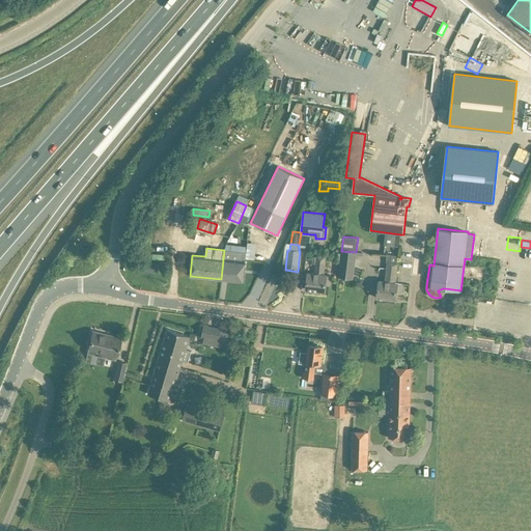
[(246,253),(224,250),(221,279),(243,282),(246,253)]
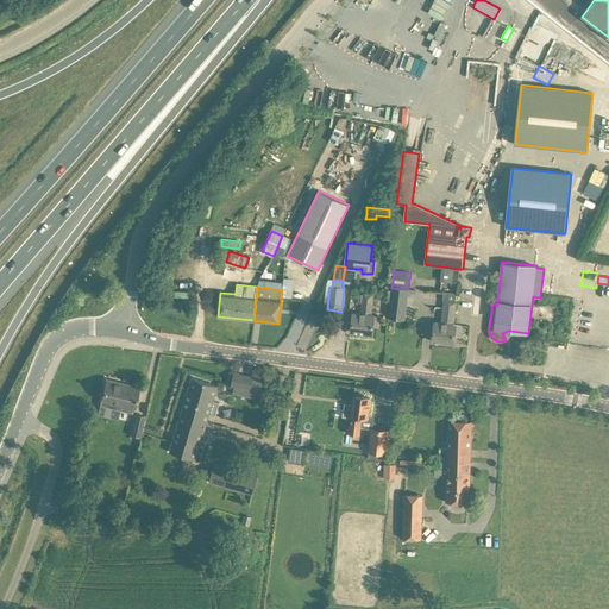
[(405,320),(408,289),(391,288),(391,290),(390,300),(389,319),(405,320)]
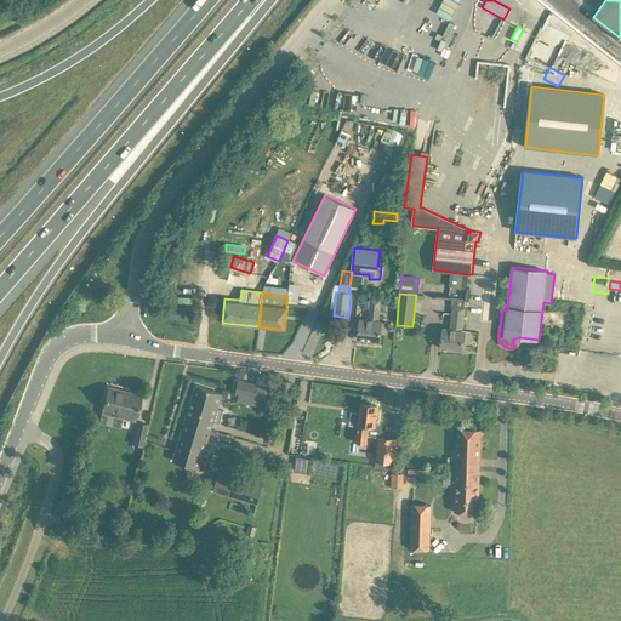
[(380,306),(381,298),(370,297),(370,300),(366,300),(366,302),(365,301),(364,308),(369,309),(368,320),(360,319),(359,326),(358,339),(380,341),(381,332),(386,332),(387,323),(382,322),(379,322),(380,306)]
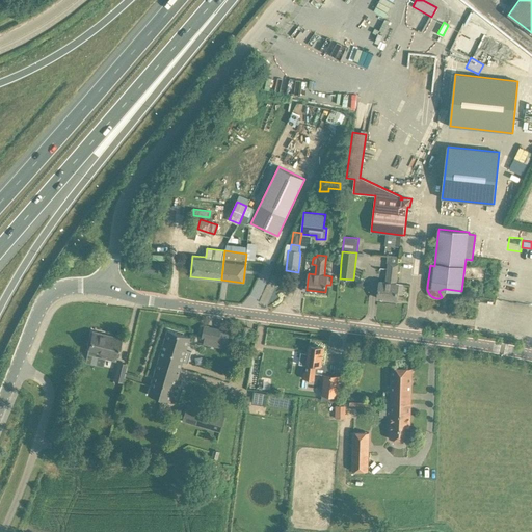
[(160,265),(147,263),(145,271),(159,272),(160,265)]
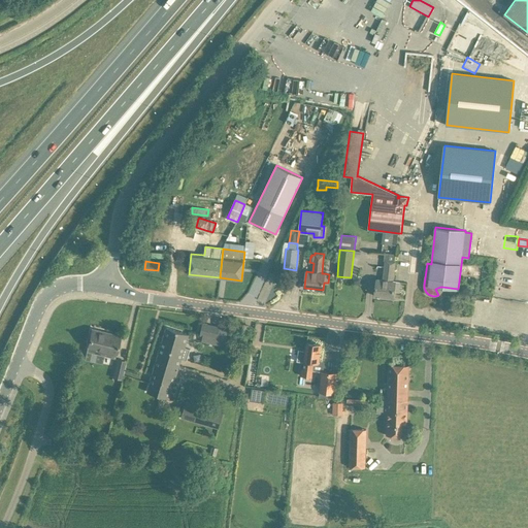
[(394,268),(395,262),(386,261),(385,267),(384,281),(376,279),(376,286),(374,296),(393,298),(394,291),(399,292),(400,283),(395,282),(393,282),(394,268)]
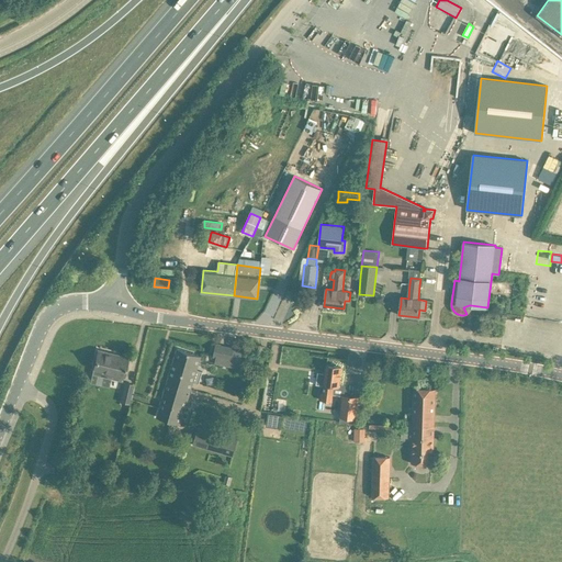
[(215,345),(213,357),(216,357),(232,360),(232,357),(234,348),(215,345)]
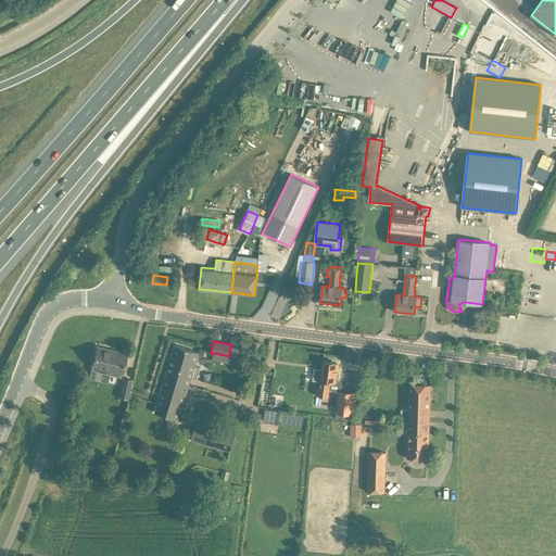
[(231,344),(229,353),(238,355),(241,343),(232,341),(231,344)]
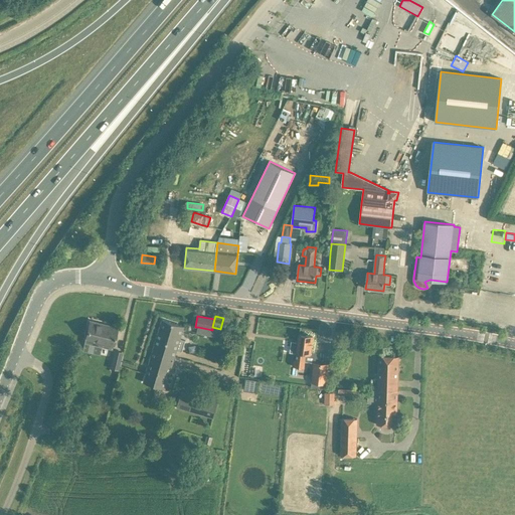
[(159,329),(153,350),(175,356),(177,350),(182,351),(185,340),(181,339),(181,336),(184,326),(162,319),(159,329)]
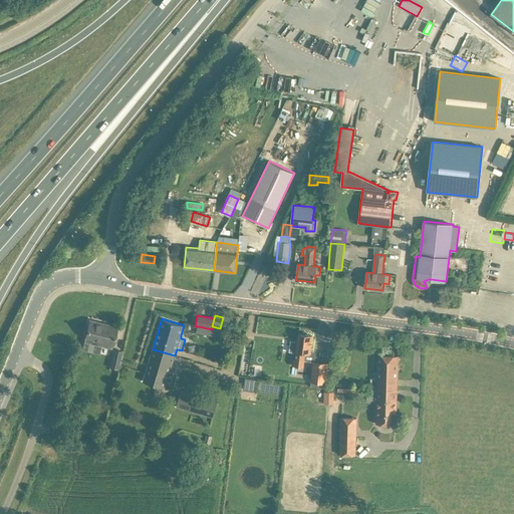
[(114,336),(117,327),(89,320),(86,334),(85,338),(84,342),(100,346),(101,342),(112,344),(112,343),(114,336)]
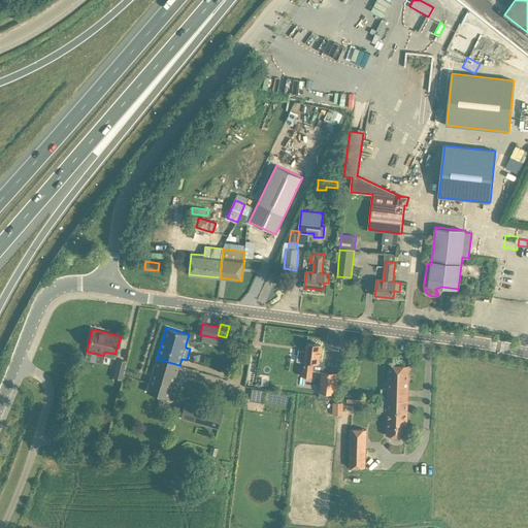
[(298,351),(297,361),(304,362),(303,369),(301,369),(300,375),(311,376),(312,370),(314,362),(319,363),(319,360),(320,355),(321,344),(306,342),(305,351),(298,351)]
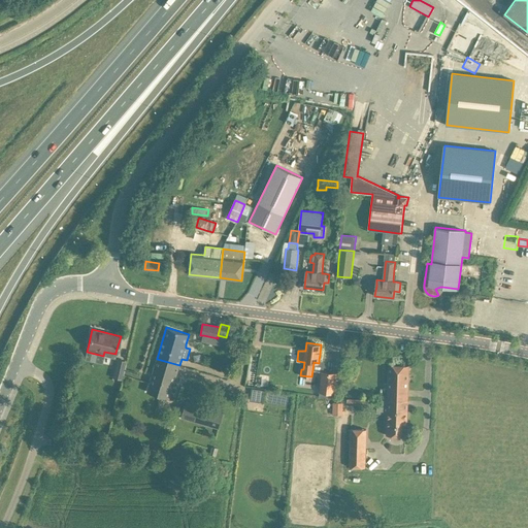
[(157,359),(146,392),(170,399),(179,365),(157,359)]
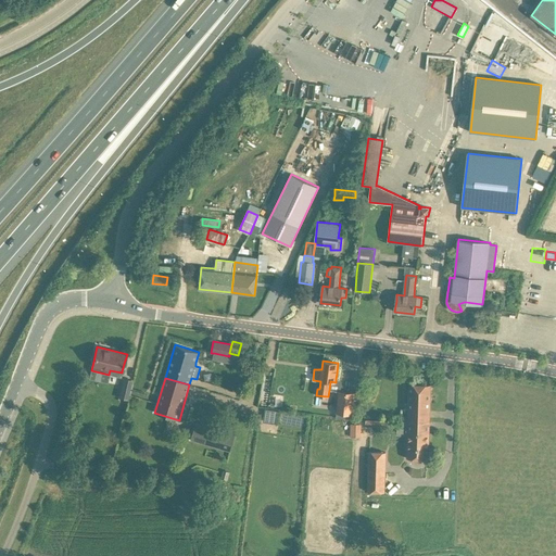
[(133,381),(123,379),(118,396),(128,400),(133,381)]
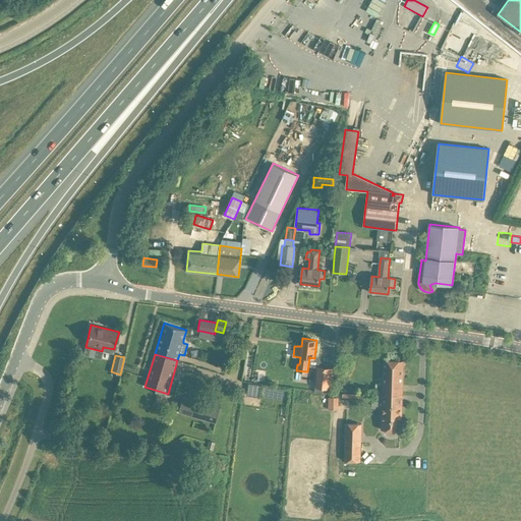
[(383,395),(402,395),(403,360),(384,360),(383,395)]
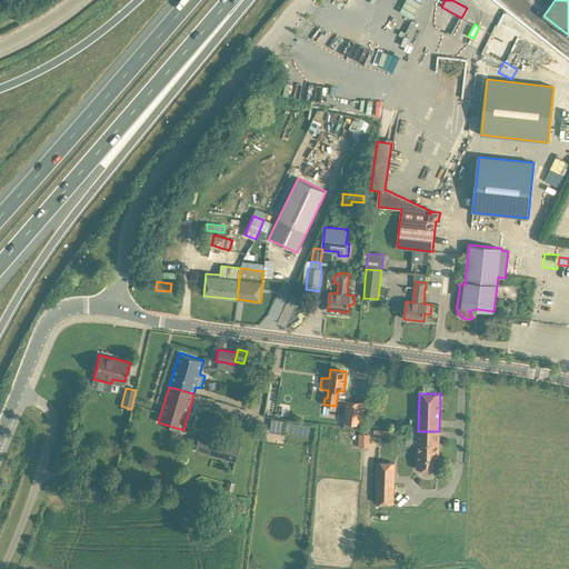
[(346,411),(345,422),(360,425),(361,413),(362,402),(348,400),(347,400),(347,401),(346,411)]
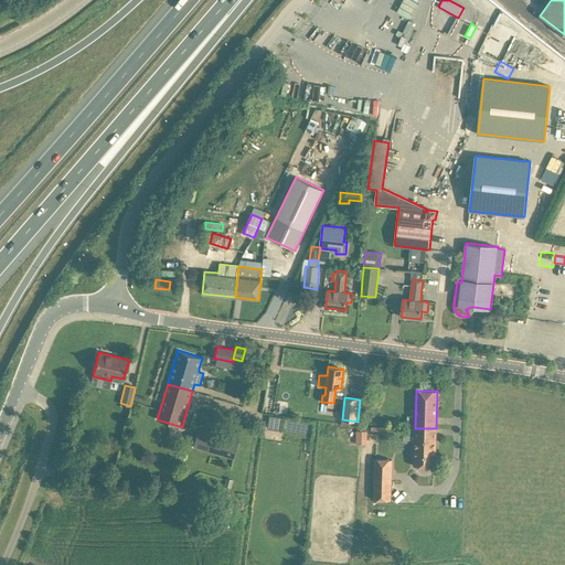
[(283,417),(269,415),(267,428),(280,430),(283,417)]
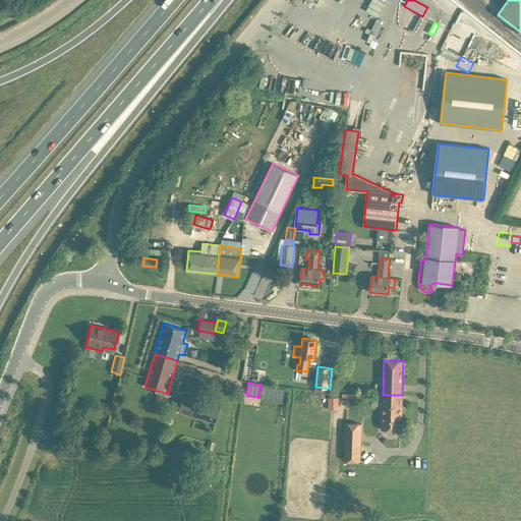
[(402,395),(383,395),(382,408),(382,429),(401,429),(402,395)]
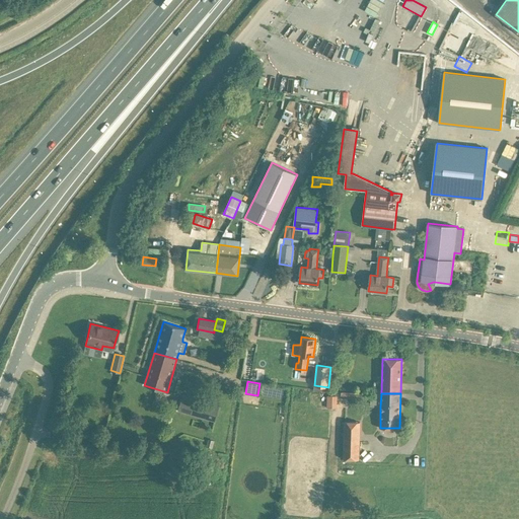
[(220,405),(183,394),(178,411),(216,422),(220,405)]
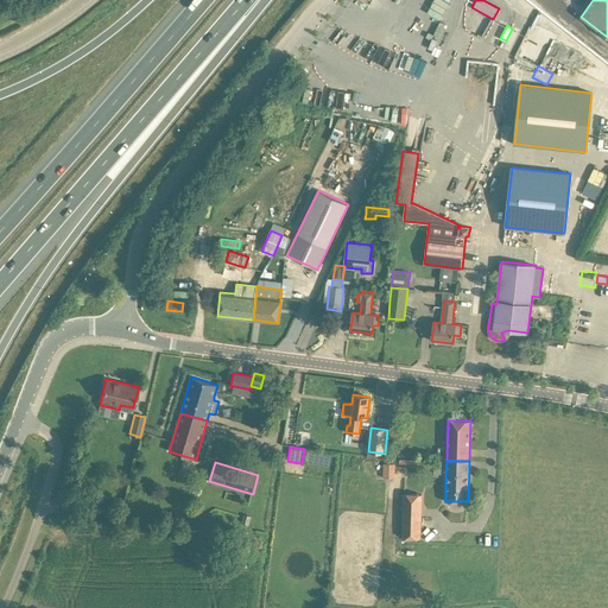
[(394,477),(396,464),(384,463),(384,477),(394,477)]
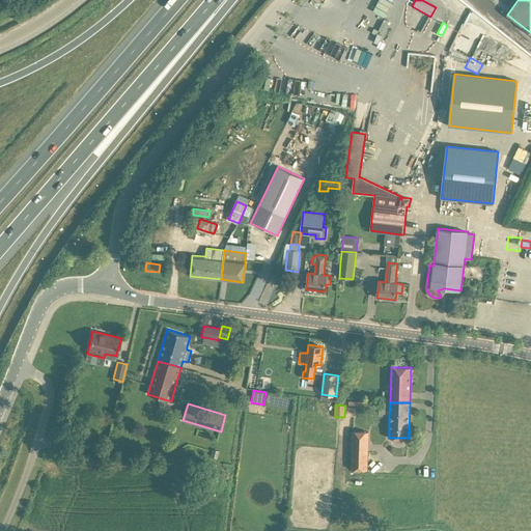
[(369,431),(352,431),(351,470),(368,471),(369,431)]
